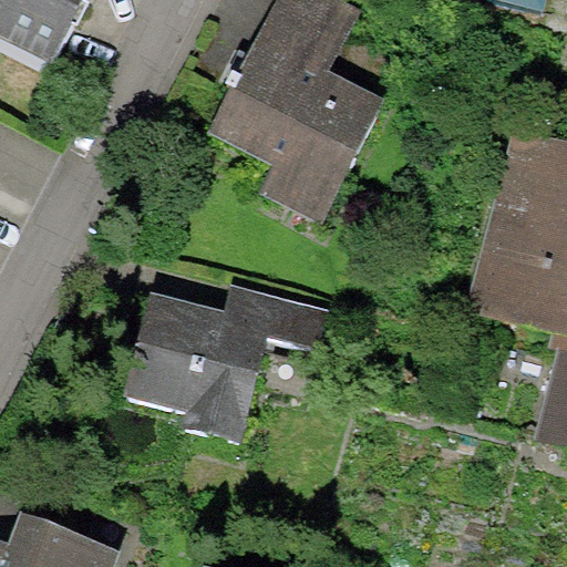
[(0,0),(0,35),(50,62),(82,0),(0,0)]
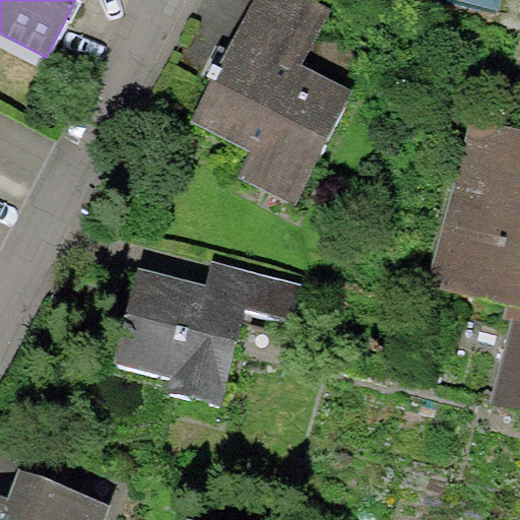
[(331,8),(315,0),(252,0),(192,122),(248,149),(234,178),(295,208),(353,89),(304,65),(331,8)]
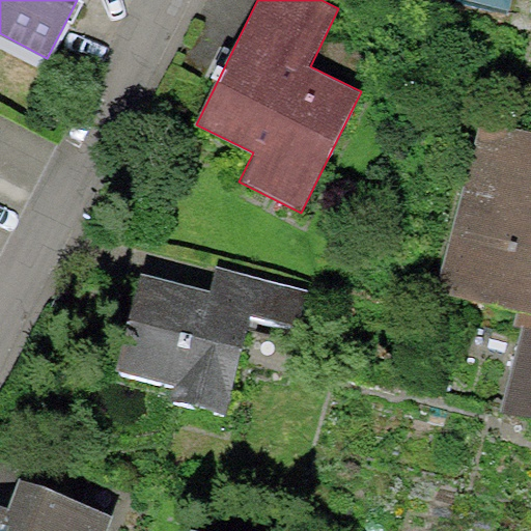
[(523,327),(503,416),(530,421),(530,133),(483,124),(437,290),(518,310),(514,325),(523,327)]
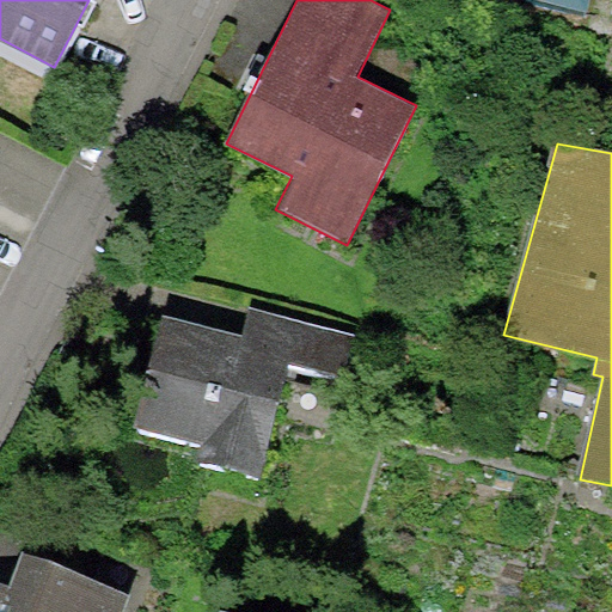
[(243,334),(160,313),(132,426),(200,444),(196,461),(259,478),(289,363),(347,378),(357,335),(249,307),(243,334)]
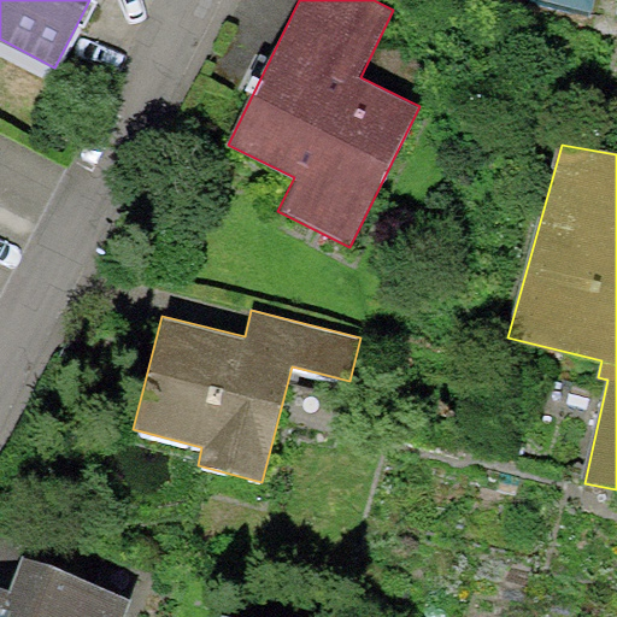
[(124,616),(131,598),(22,558),(9,592),(0,588),(0,616),(124,616)]
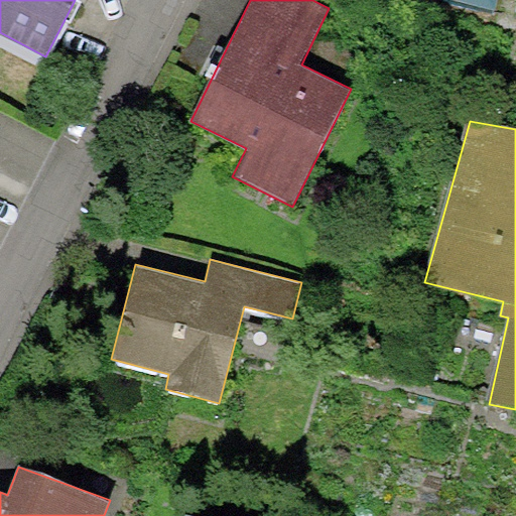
All buildings are outlined.
